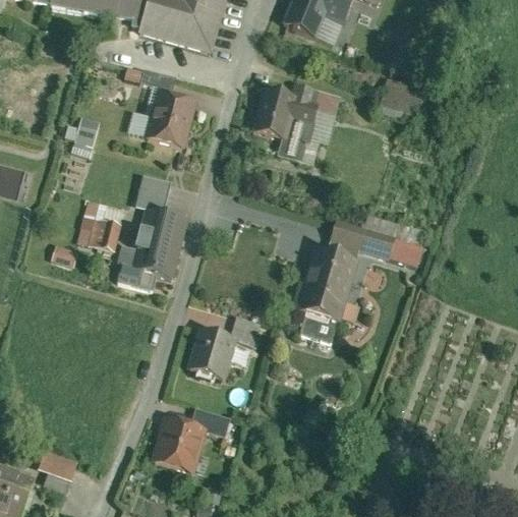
[(47,0),(47,4),(142,20),(138,34),(212,55),(227,0),(47,0)]
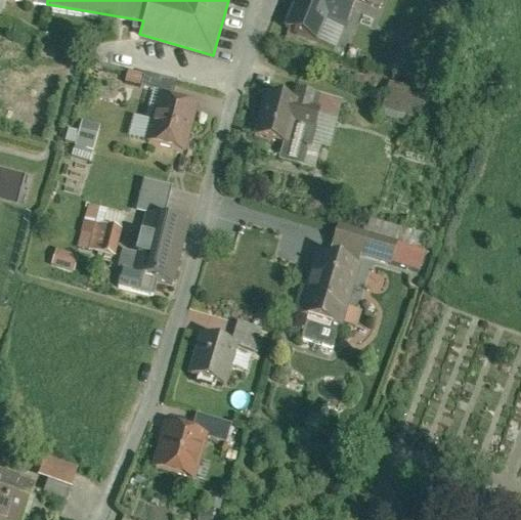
[(291,0),(280,27),(316,41),(327,16),(333,0),(291,0)]
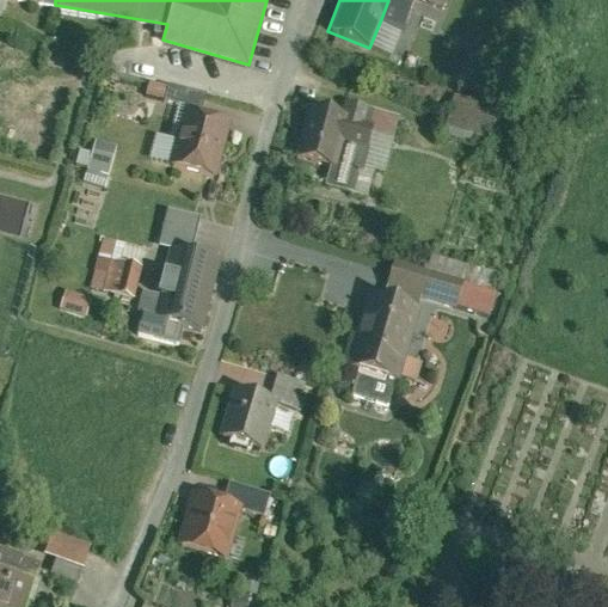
[(388,0),(381,19),(404,30),(417,0),(388,0)]
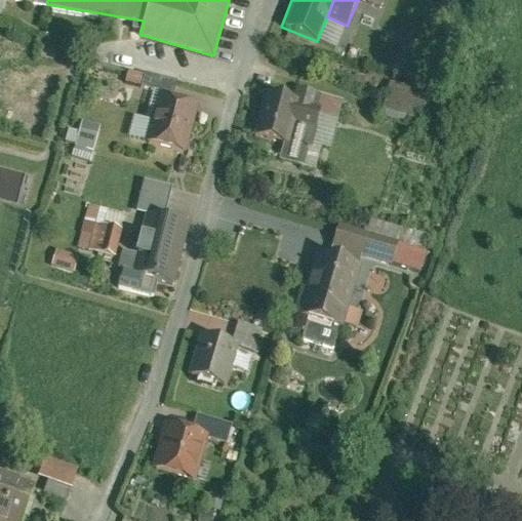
[(414,54),(397,49),(392,66),(410,71),(414,54)]
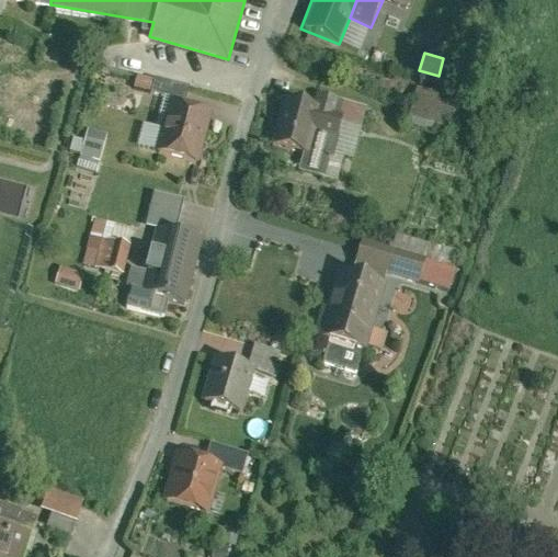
[(148,91),(151,76),(145,75),(135,75),(132,88),(148,91)]
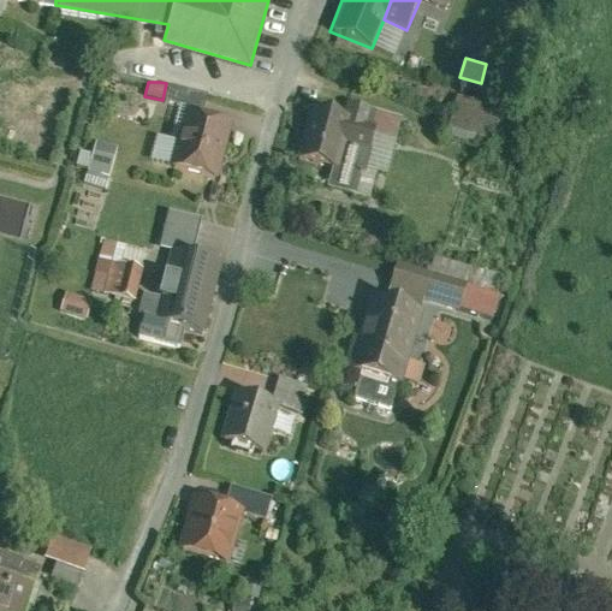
[(183,108),(201,112),(206,93),(166,83),(162,100),(161,102),(183,108)]
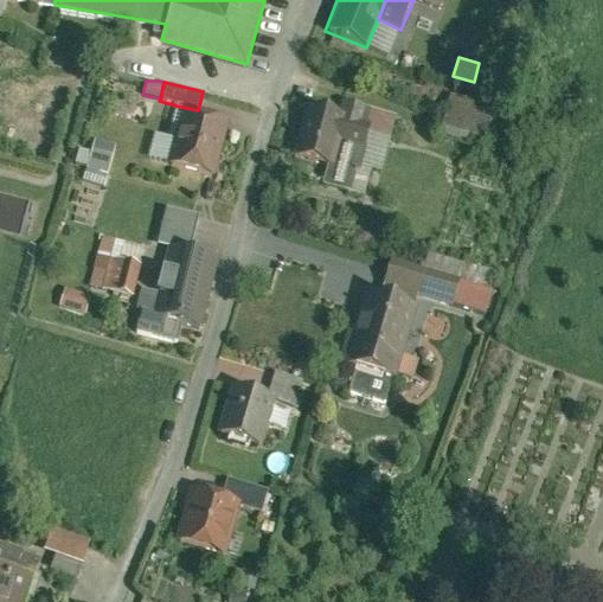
[(480,97),(454,90),(441,135),(480,146),(485,127),(502,132),(510,106),(480,97)]
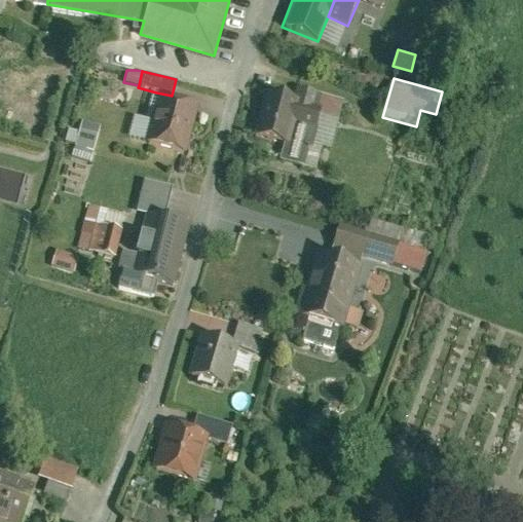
[(290,97),(265,91),(255,133),(282,140),(277,157),(299,162),(305,139),(316,91),(292,85),(290,97)]
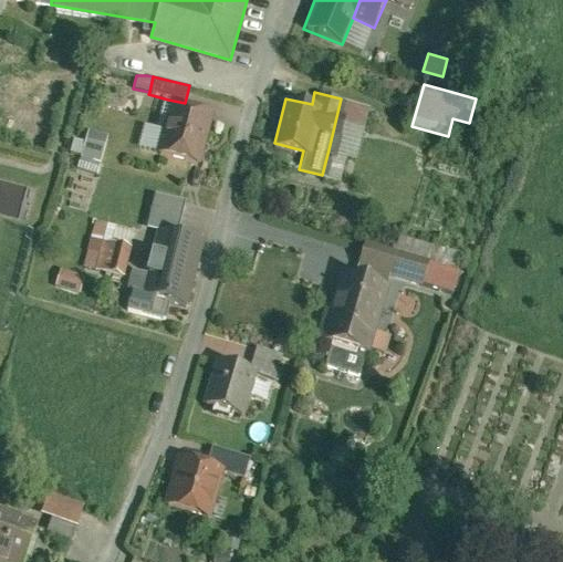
[(341,99),(329,149),(353,155),(365,104),(341,99)]
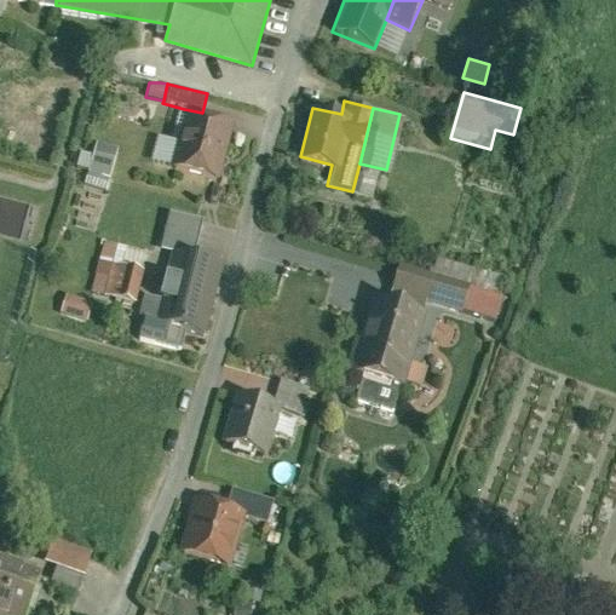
[(202,113),(184,109),(171,164),(218,176),(231,120),(202,113)]
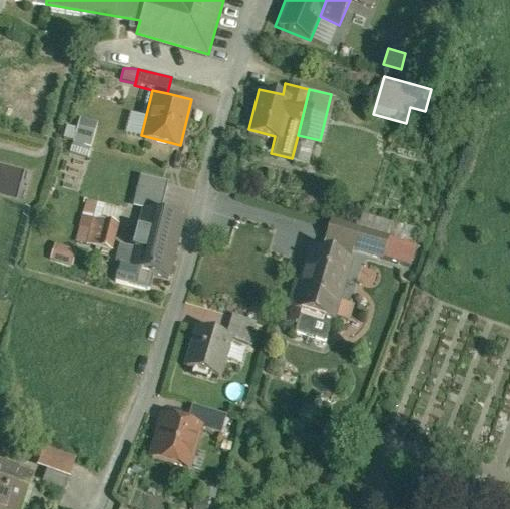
[(93,130),(74,125),(67,150),(86,155),(93,130)]
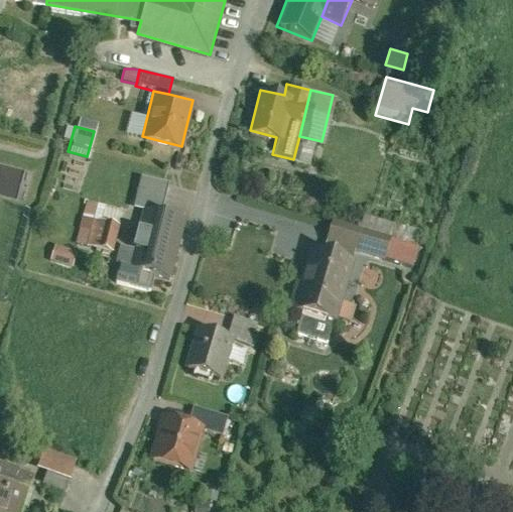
[(142,208),(161,213),(169,183),(140,175),(133,206),(142,208)]
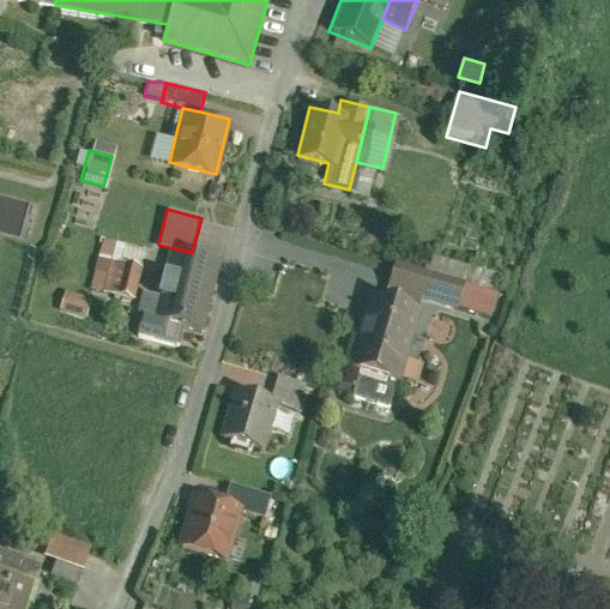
[(143,246),(102,236),(90,284),(131,294),(143,246)]
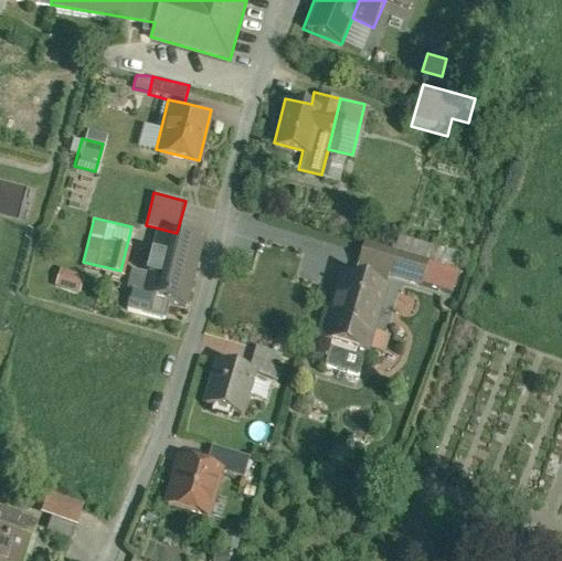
[(128,304),(150,309),(154,293),(184,300),(199,239),(177,233),(156,228),(147,268),(131,264),(127,281),(133,282),(128,304)]
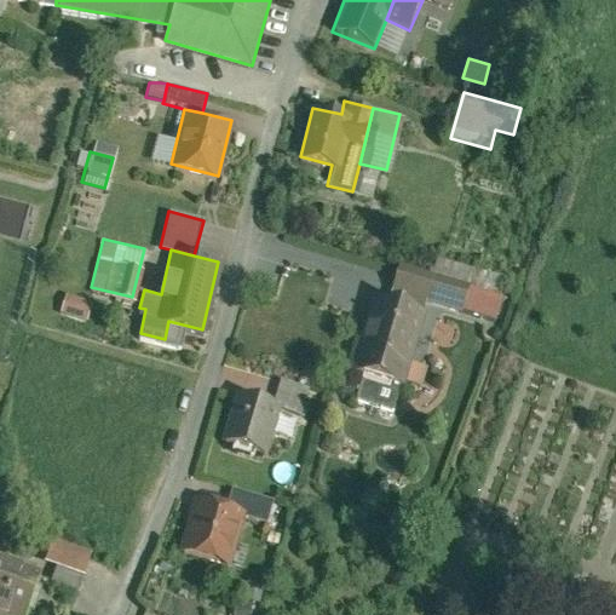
[(398,263),(387,298),(430,311),(460,320),(464,308),(471,285),(398,263)]
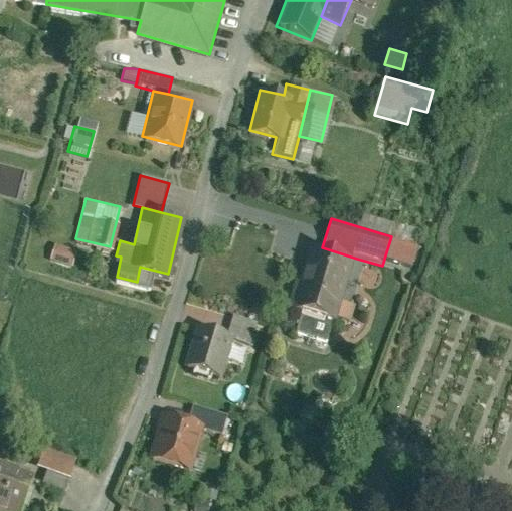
[(417,244),(391,236),(385,256),(411,264),(417,244)]
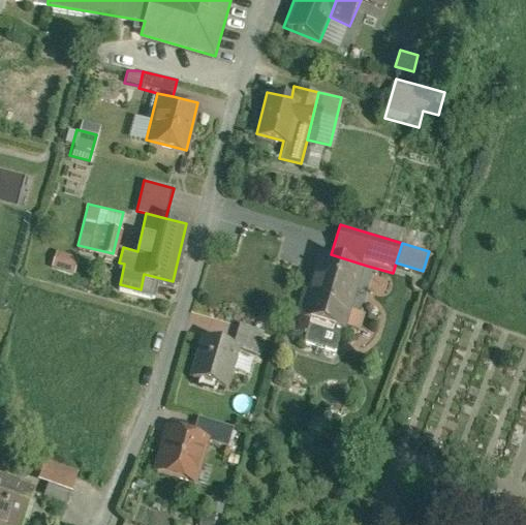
[(73,272),(78,255),(55,249),(50,266),(73,272)]
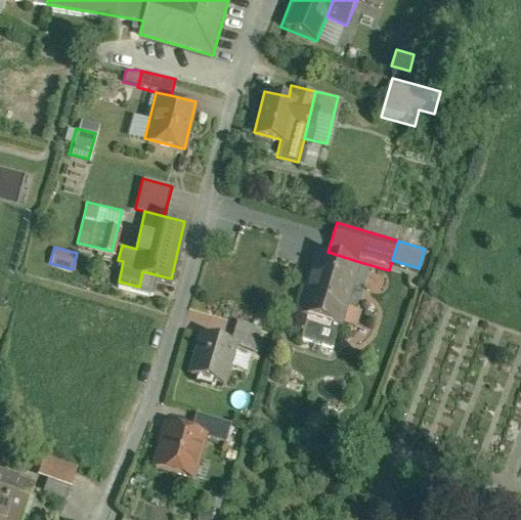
[(328,252),(315,248),(306,276),(299,274),(289,306),(307,312),(337,321),(345,323),(363,263),(328,252)]
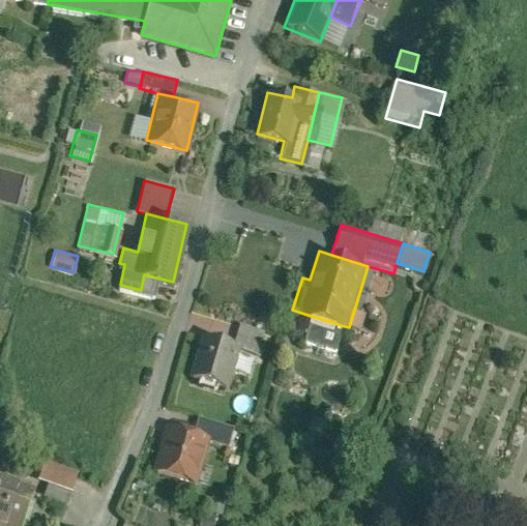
[(341,325),(311,316),(304,335),(335,345),(341,325)]
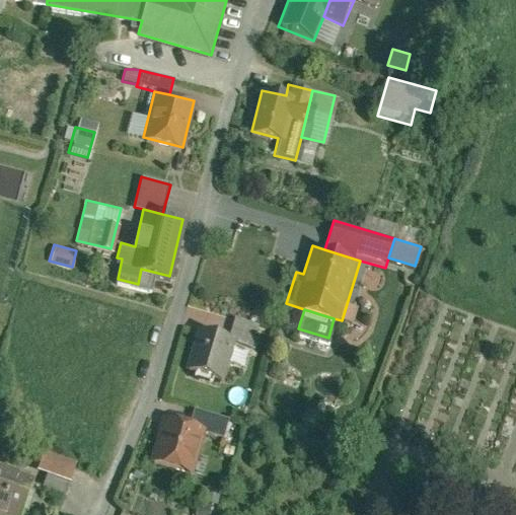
[(234,315),(229,329),(254,337),(259,323),(234,315)]
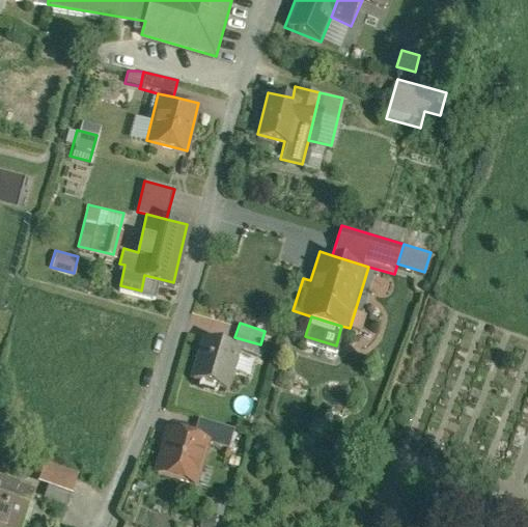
[(241,345),(202,333),(189,376),(226,388),(241,345)]
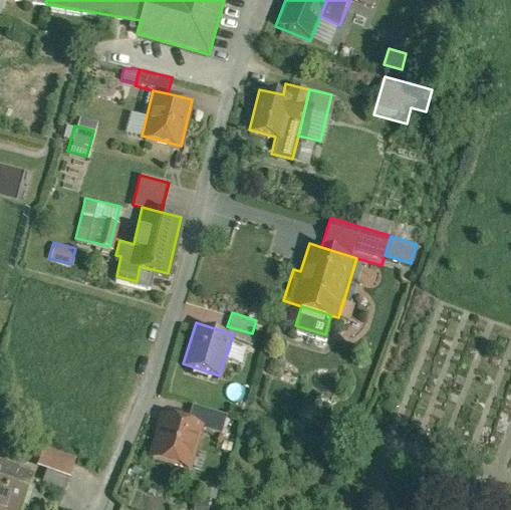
[(191,401),(186,415),(203,420),(223,427),(227,413),(191,401)]
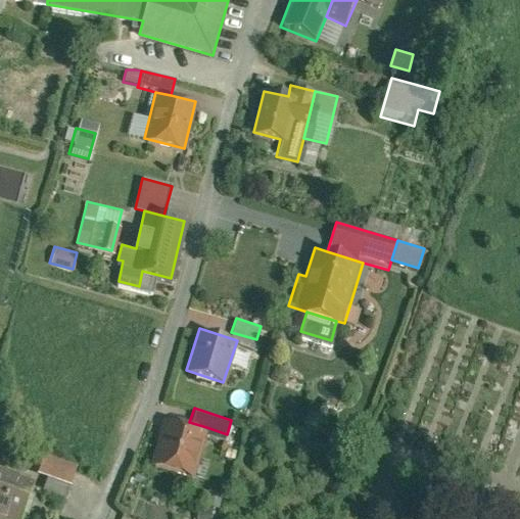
[(189,422),(166,414),(150,458),(191,471),(206,427),(189,422)]
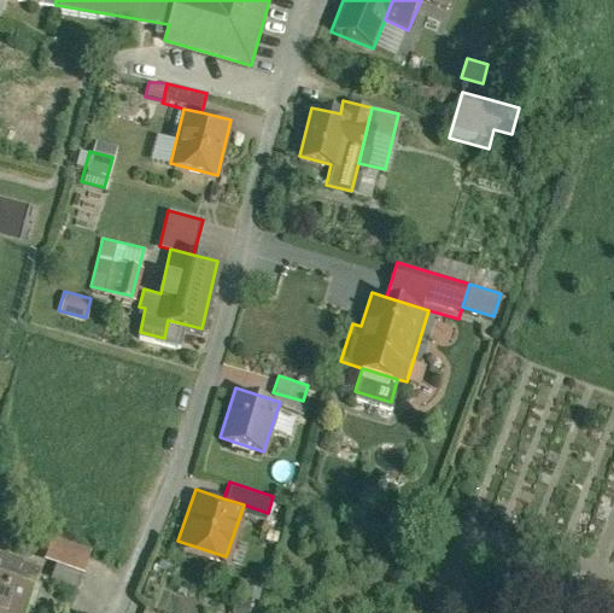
[(92,544),(52,531),(44,558),(83,571),(92,544)]
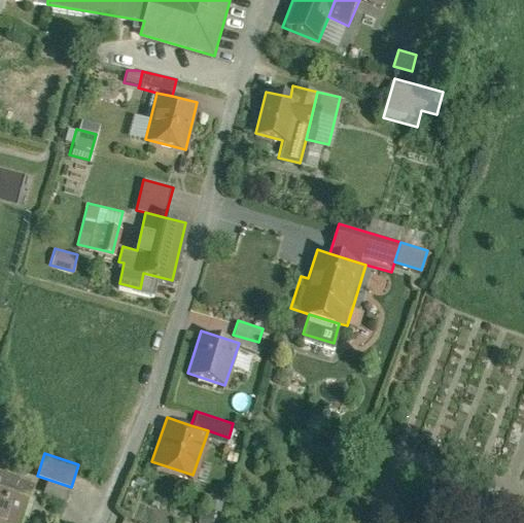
[(24,522),(37,486),(0,473),(0,522),(24,522)]
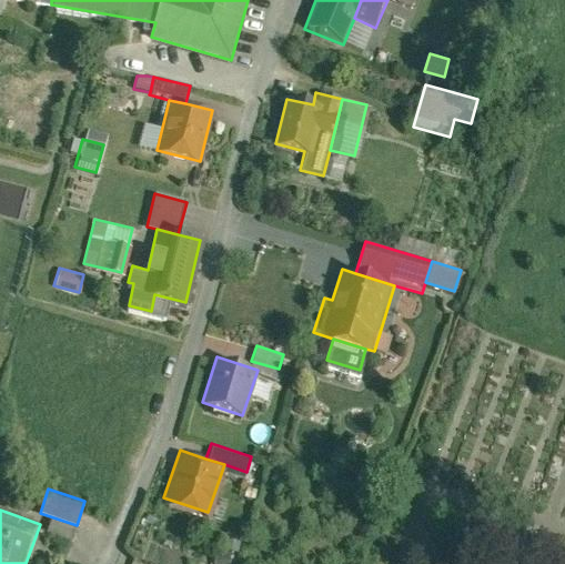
[(219,547),(214,560),(224,563),(225,563),(231,552),(219,547)]
